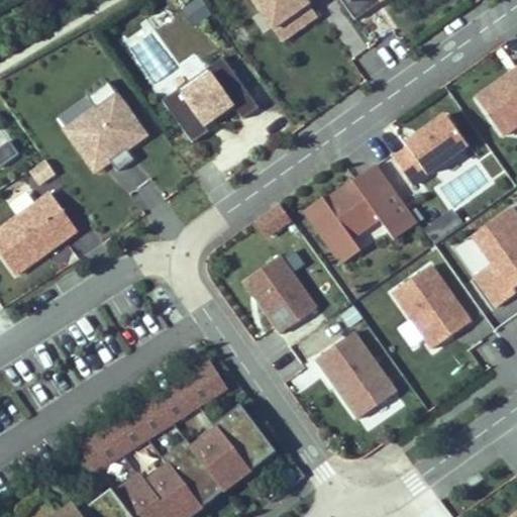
[(202,0),(191,0),(181,8),(196,27),(213,14),(202,0)]
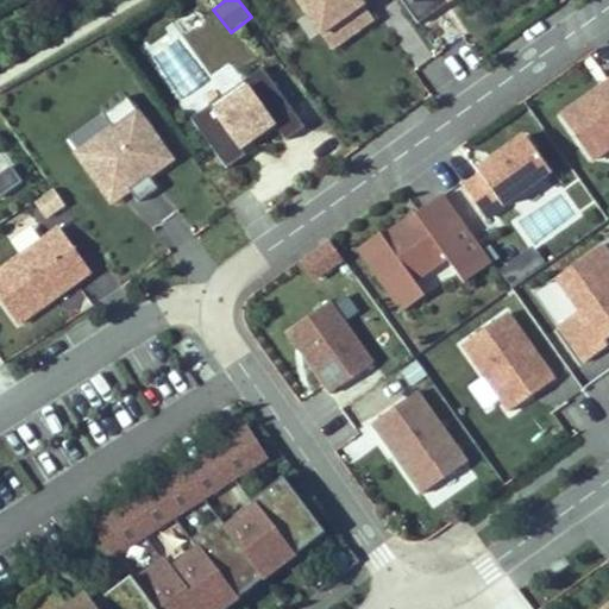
[(296,0),(322,36),(364,6),(359,0),(296,0)]
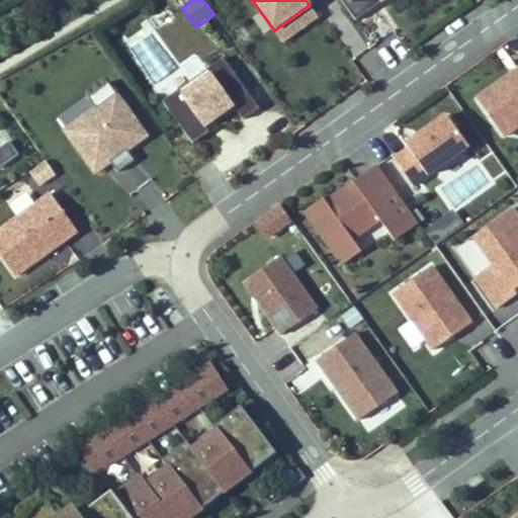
[(411,0),(341,0),(356,20),(382,2),(385,6),(394,0),(407,0),(409,2),(411,0)]
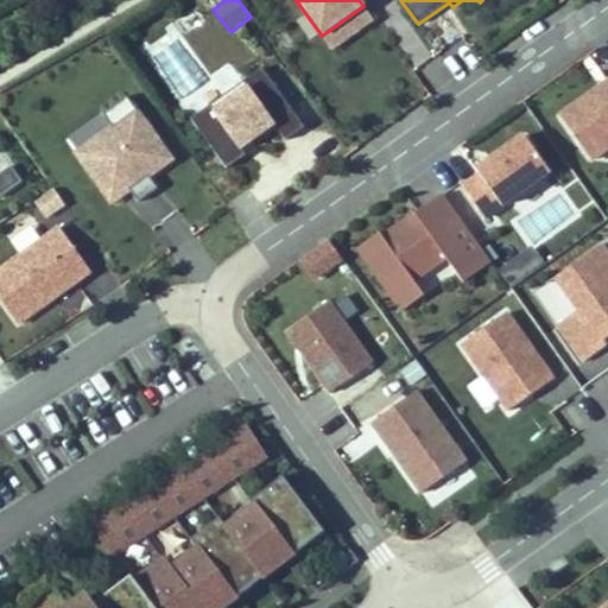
[(363,6),(322,36),(333,50),(373,20),(363,6)]
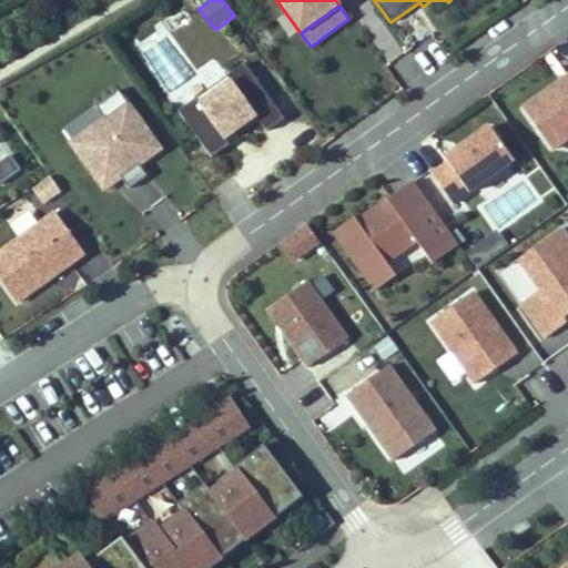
[(196,100),(179,112),(212,158),(230,145),(225,139),(256,117),(266,131),(284,119),(244,64),(227,77),(232,82),(201,105),(196,100)]
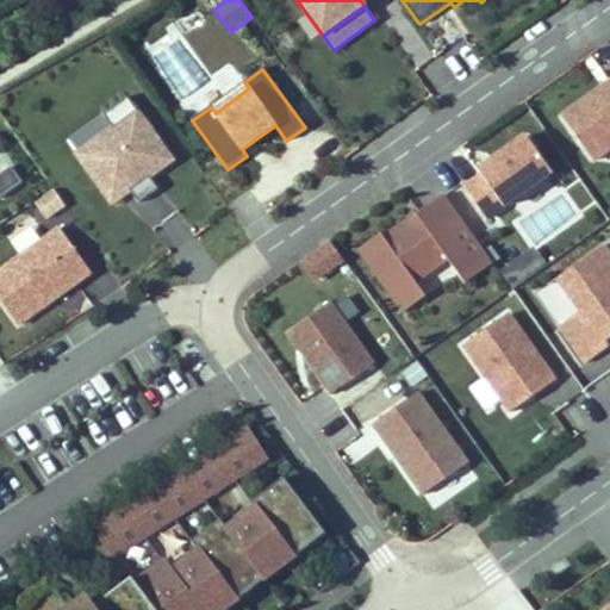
[(609,82),(562,117),(593,161),(609,148),(609,82)]
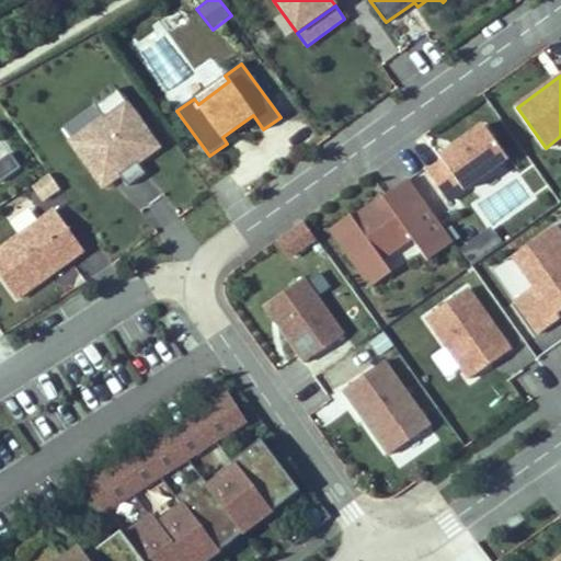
[(159,148),(117,89),(95,105),(104,117),(71,141),(99,180),(114,168),(128,186),(146,174),(138,163),(159,148)]
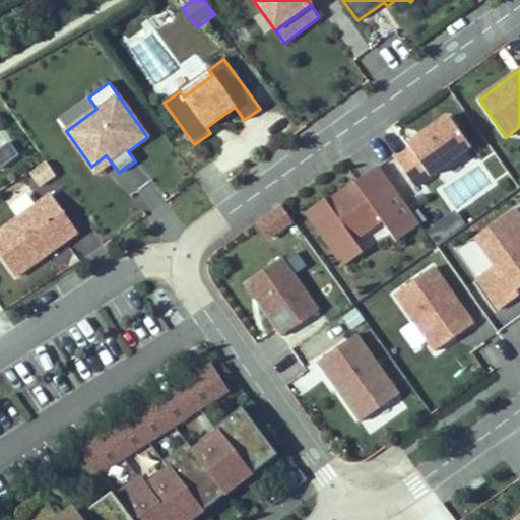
[(66,131),(96,109),(88,98),(58,120),(66,131)]
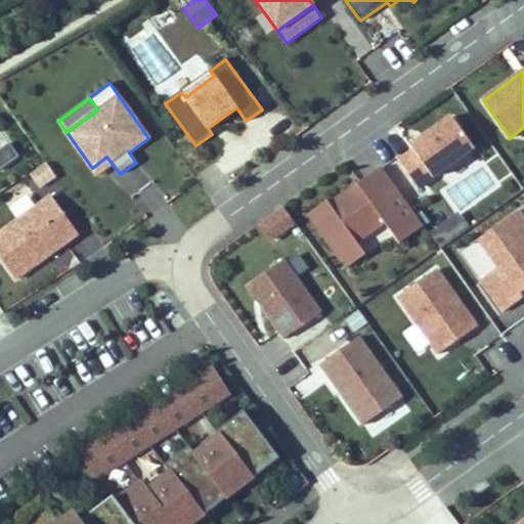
[(418,188),(474,148),(452,118),(410,146),(413,150),(399,161),(418,188)]
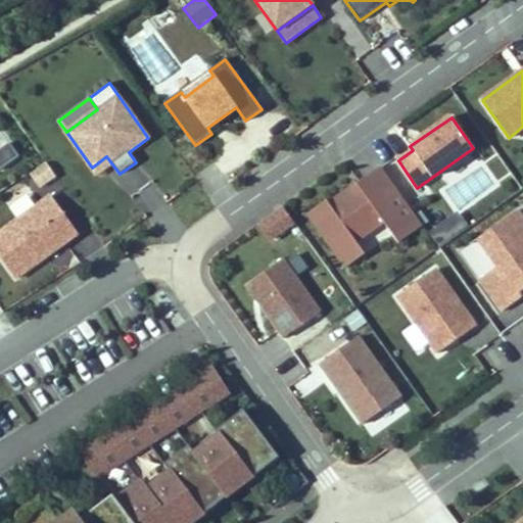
[(394,186),(381,167),(349,190),(352,194),(362,187),(372,202),(394,186)]
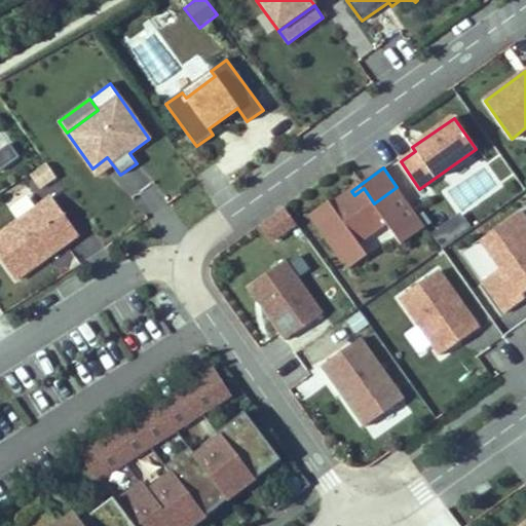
[(435,239),(397,187),(374,203),(364,188),(354,195),(351,191),(332,204),(330,201),(311,215),(341,256),(359,242),(368,256),(396,235),(411,256),(435,239)]
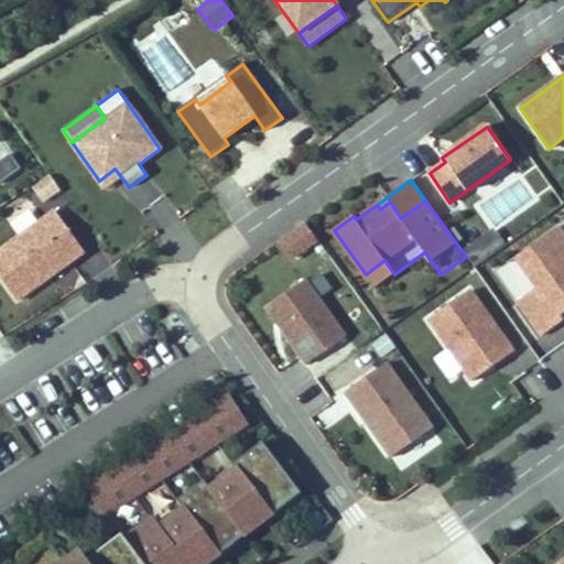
[(485,223),(472,205),(458,214),(470,232),(485,223)]
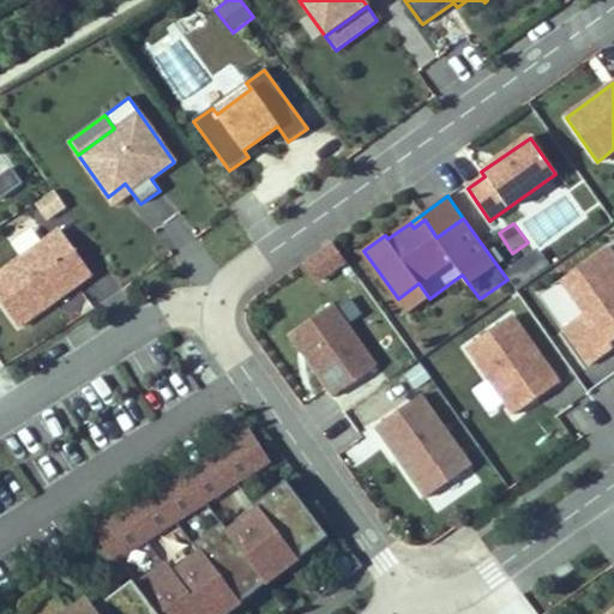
[(60,230),(0,274),(0,301),(18,327),(91,275),(60,230)]
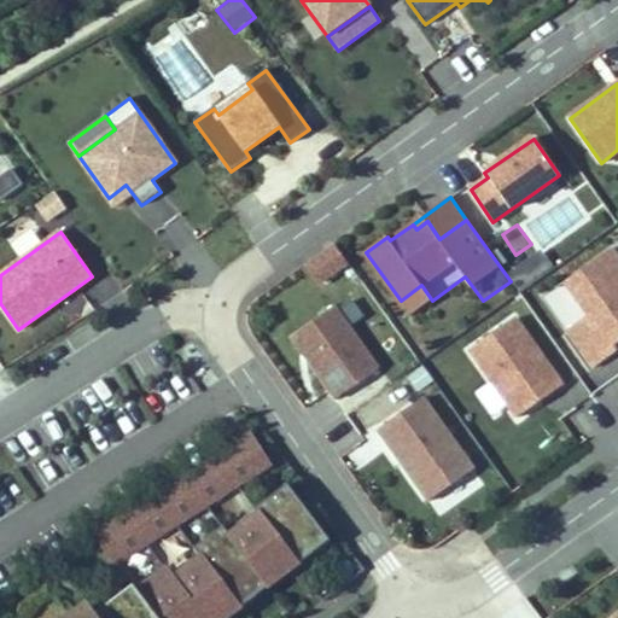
[(328,243),(304,267),(324,285),(347,261),(328,243)]
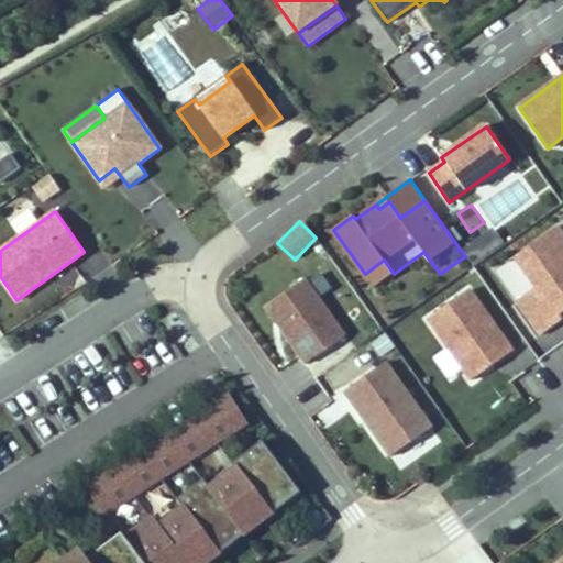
[(477,243),(492,233),(484,222),(470,232),(477,243)]
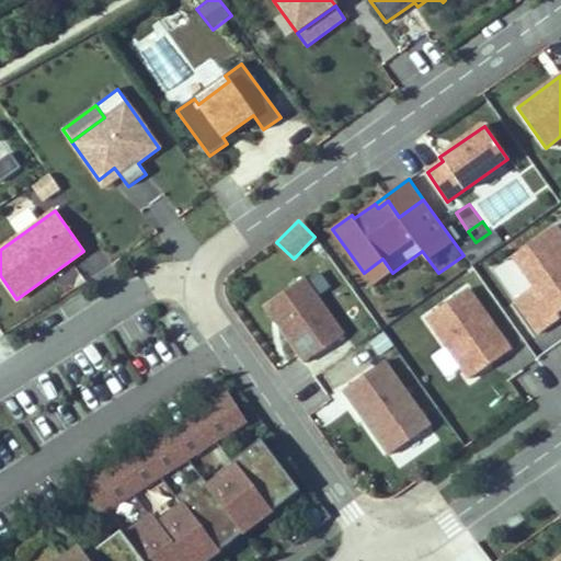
[(557,315),(560,311),(560,237),(554,227),(514,255),(535,286),(515,300),(540,334),(560,319),(557,315)]
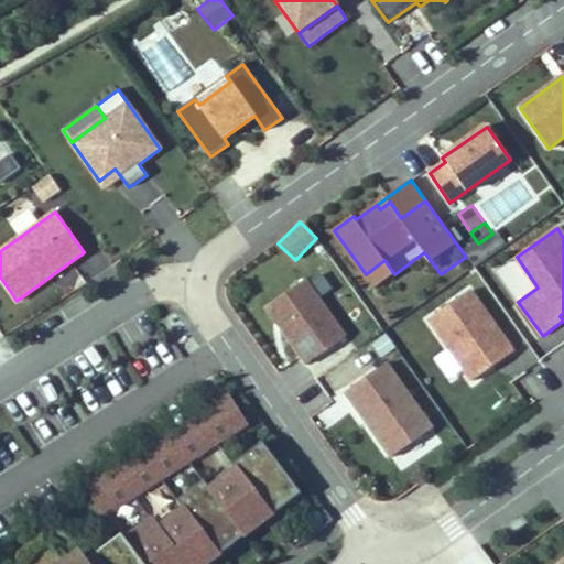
[(394,274),(384,260),(366,274),(375,288),(394,274)]
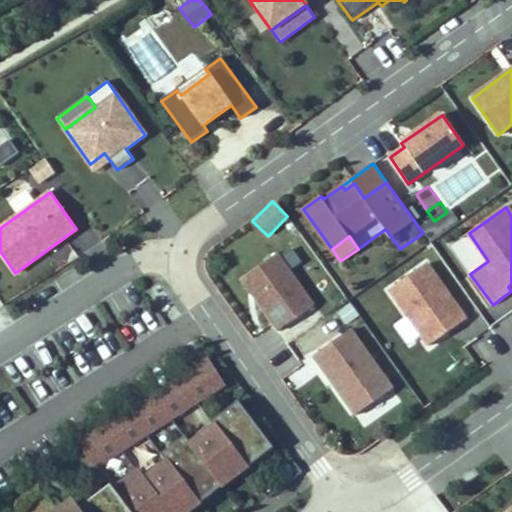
[(313,306),(277,255),(242,280),(279,331),(313,306)]
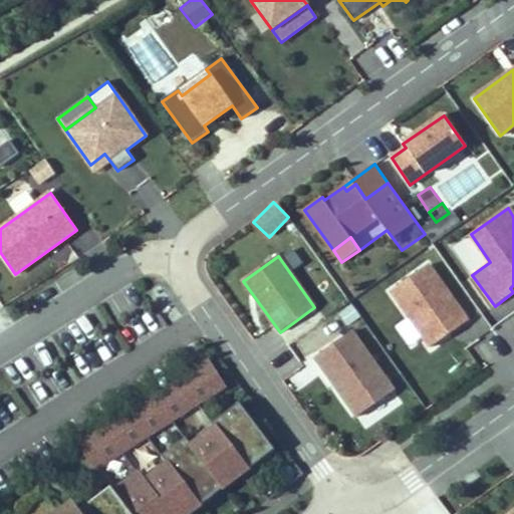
[(468,321),(428,265),(392,291),(431,347),(468,321)]
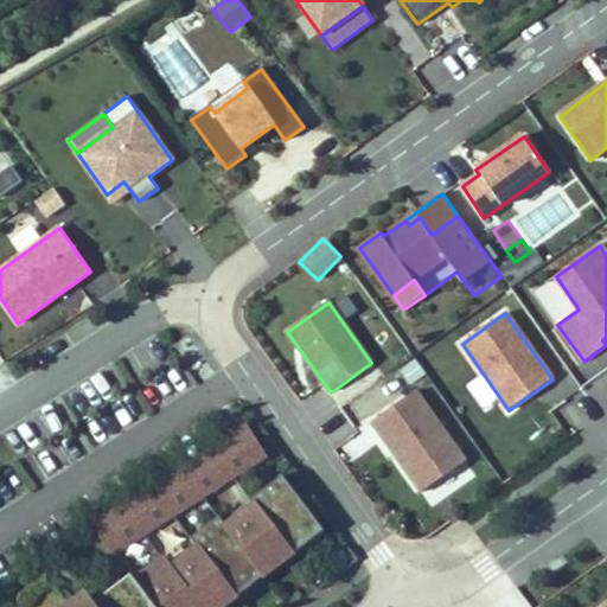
[(466,462),(416,391),(372,422),(422,492),(466,462)]
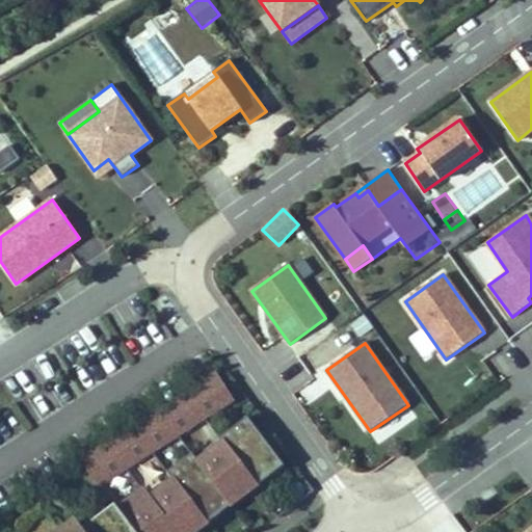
[(232,400),(216,374),(208,379),(224,405),(232,400)]
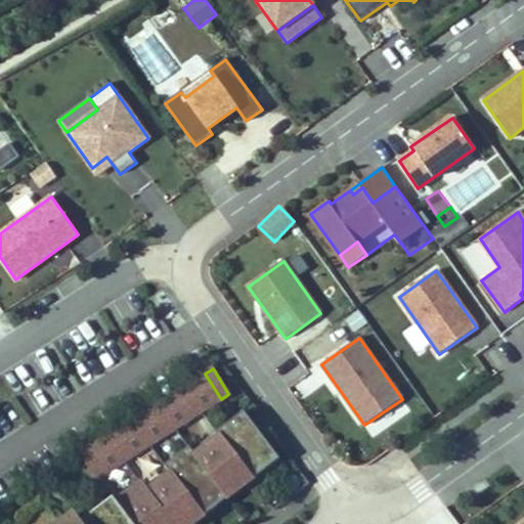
[(221,399),(205,374),(184,387),(201,412),(221,399)]
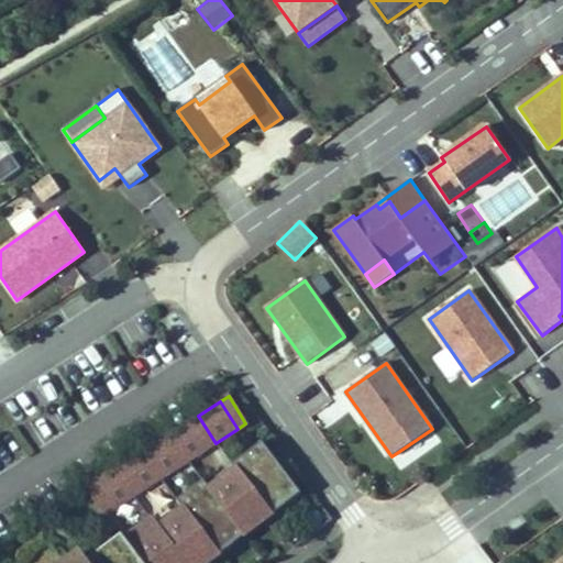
[(209,446),(191,419),(170,433),(188,461),(209,446)]
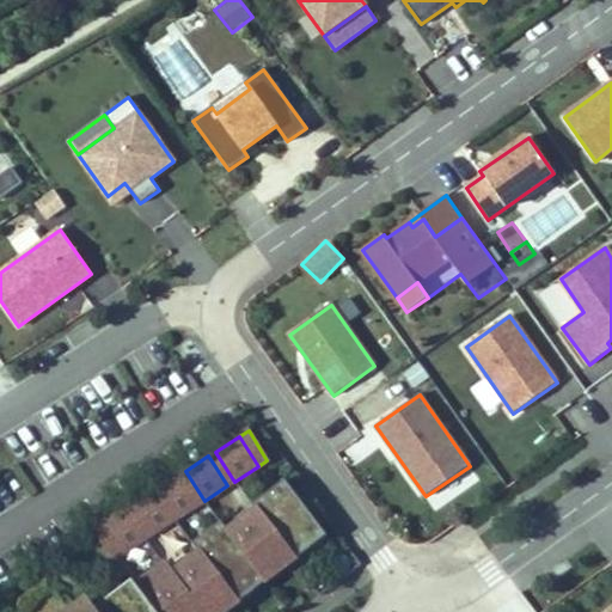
[(197,506),(178,476),(157,489),(134,503),(153,533),(176,520),(197,506)]
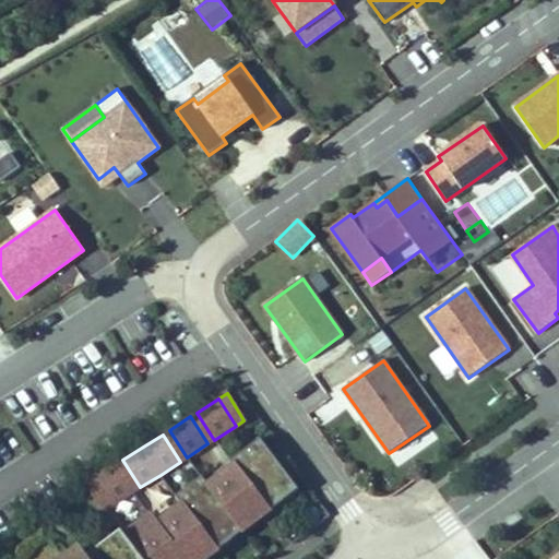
[(204,558),(296,491),(261,445),(198,494),(191,486),(176,497),(181,506),(157,524),(151,515),(135,527),(142,535),(130,544),(125,536),(121,532),(85,558),(79,549),(64,558),(204,558)]
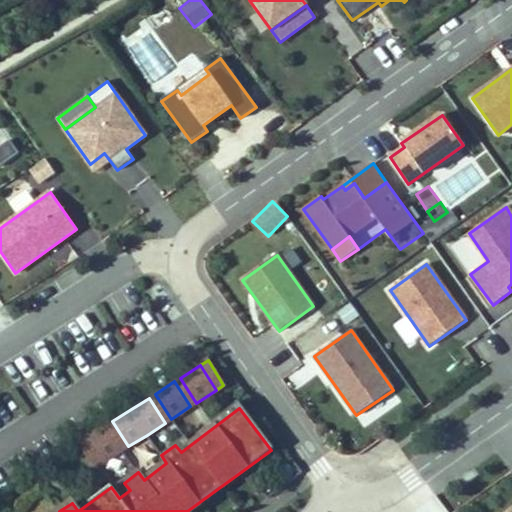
[(122,450),(106,425),(86,438),(102,463),(122,450)]
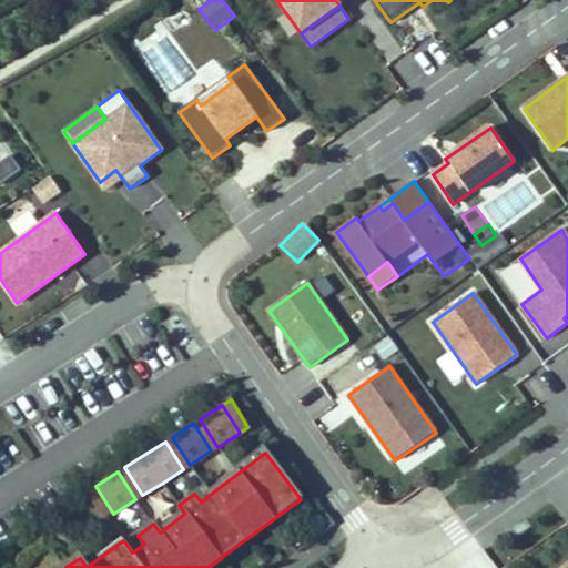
[(113,514),(95,486),(89,490),(107,518),(113,514)]
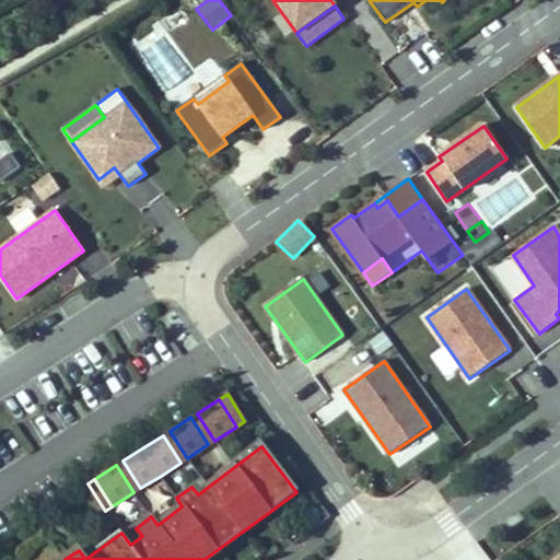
[(201,479),(191,487),(198,494),(208,487),(201,479)]
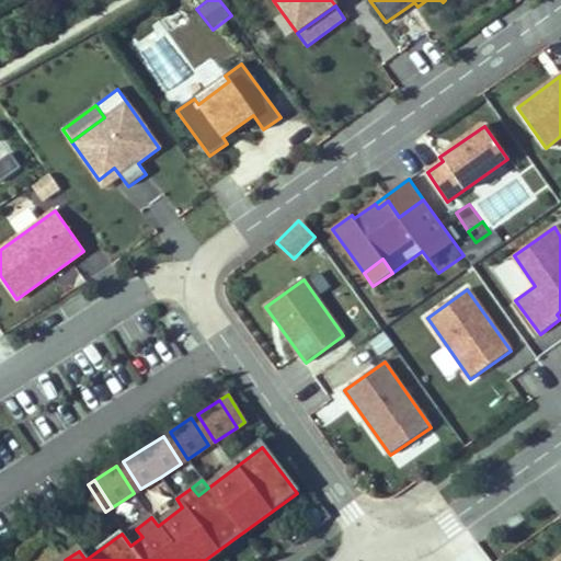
[(142,537),(136,529),(125,538),(130,546),(142,537)]
